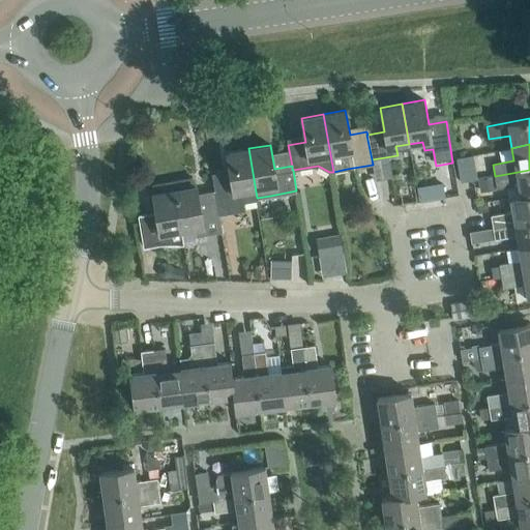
[(257,198),(248,148),(226,152),(230,176),(213,179),(218,207),(219,214),(245,210),(243,203),(257,201),(257,198)]
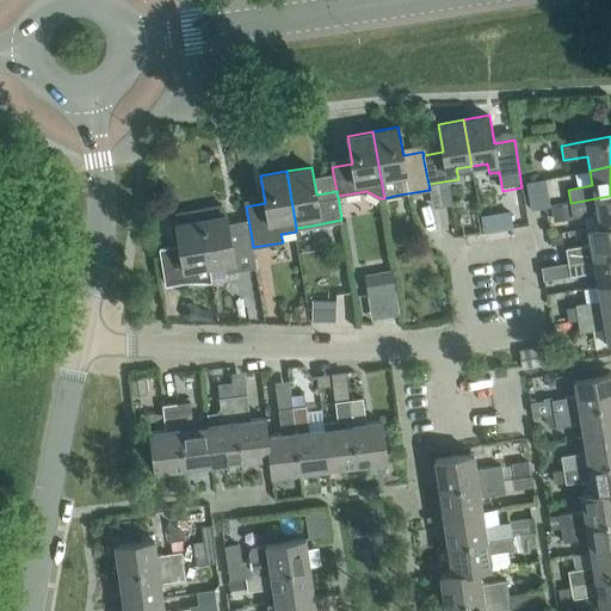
[(543,179),(526,181),(531,209),(548,207),(543,179)]
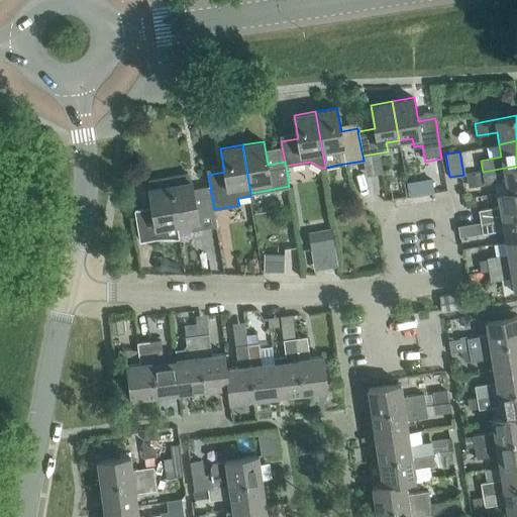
[(516,166),(483,172),(485,182),(485,183),(505,180),(507,191),(508,192),(516,190),(516,166)]
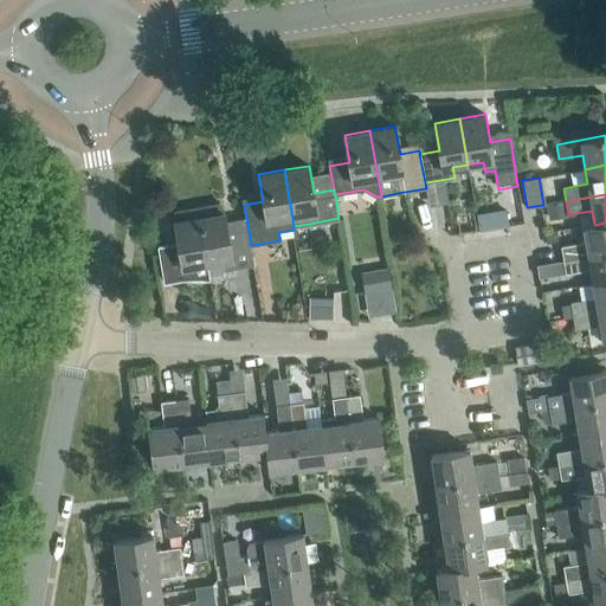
[(549,217),(568,213),(566,201),(547,205),(549,217)]
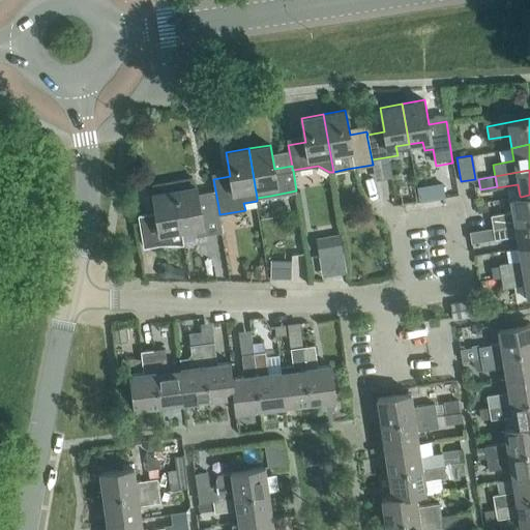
[(197,185),(195,185),(194,177),(173,180),(181,230),(195,228),(197,236),(223,232),(219,214),(218,207),(201,210),(197,185)]
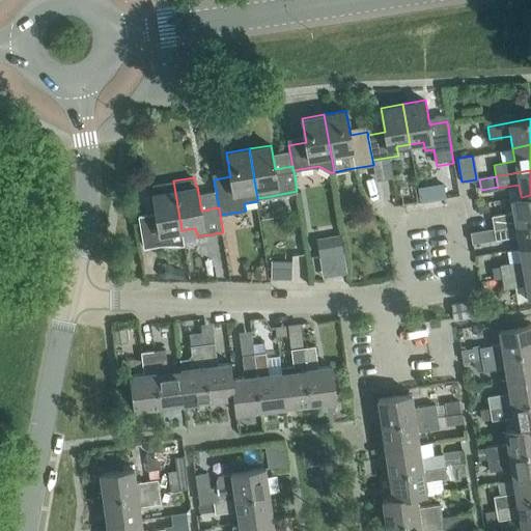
[(442,177),(429,179),(431,192),(444,190),(442,177)]
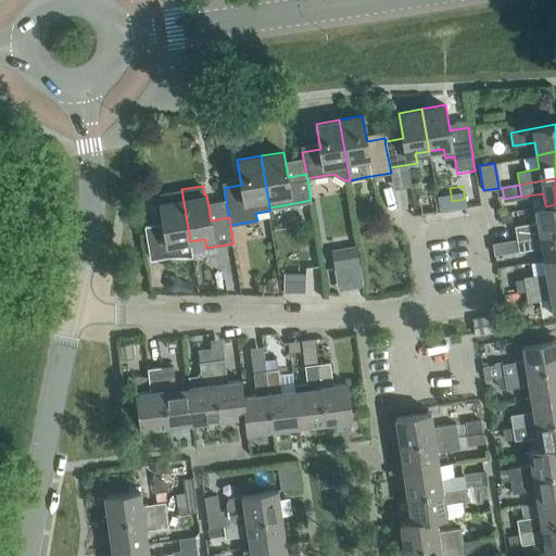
[(190,241),(181,189),(161,193),(162,202),(160,202),(164,228),(146,231),(150,257),(168,254),(192,255),(190,241)]
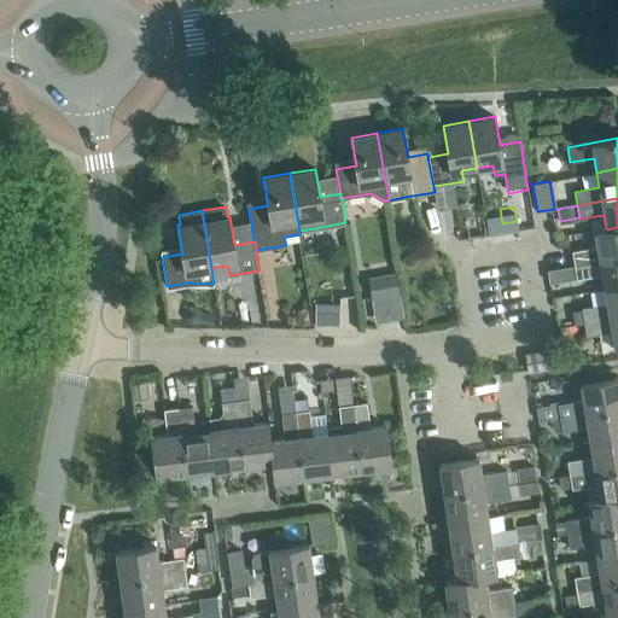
[(617,256),(617,227),(607,229),(606,228),(594,231),(598,246),(572,251),(575,264),(617,256)]
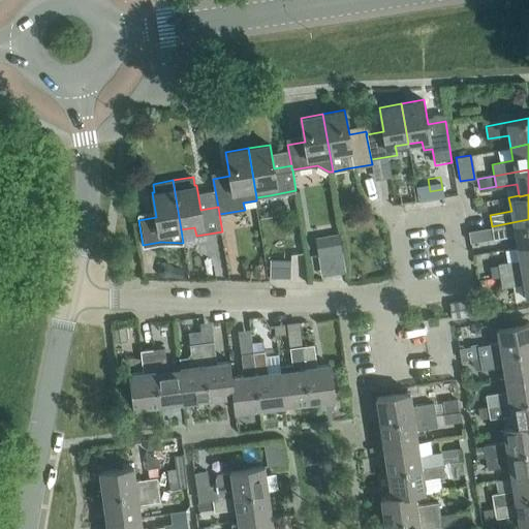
[(478,213),(489,211),(487,201),(476,203),(478,213)]
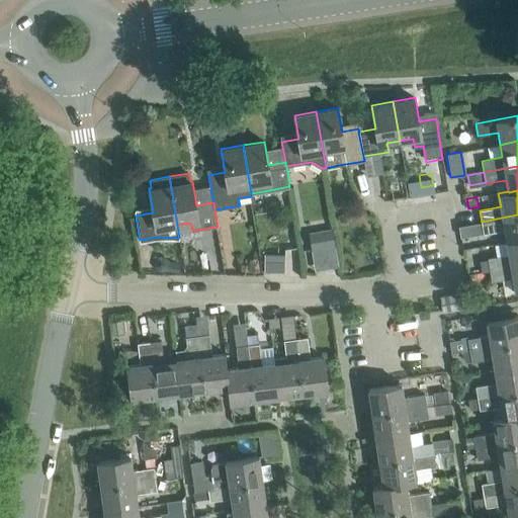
[(517,240),(517,214),(482,222),(484,233),(505,230),(507,242),(517,240)]
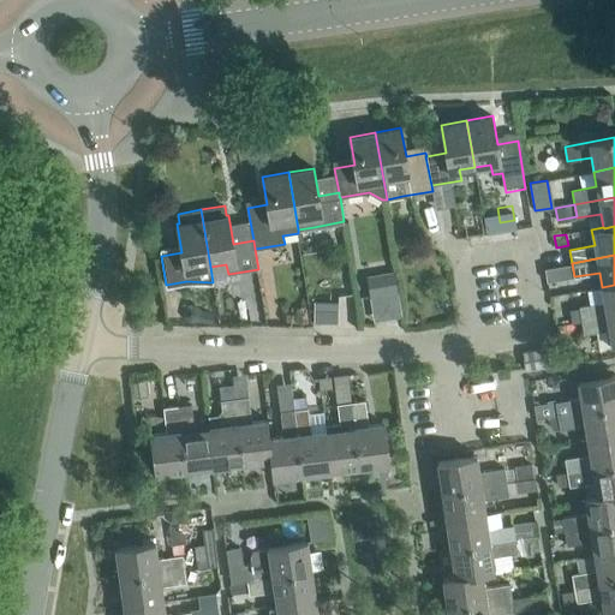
[(572,263),(551,267),(554,280),(574,276),(572,263)]
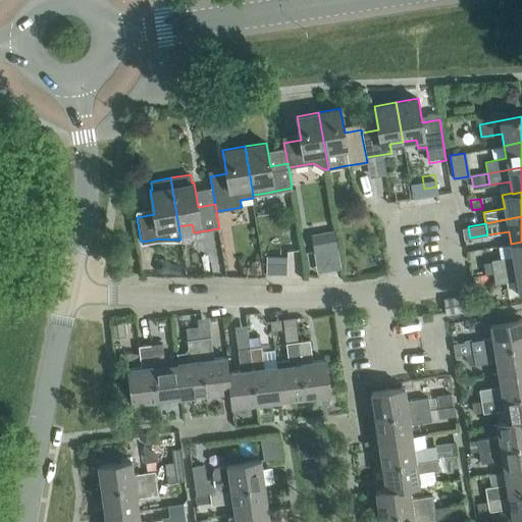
[(342,269),(334,229),(310,235),(317,273),(342,269)]
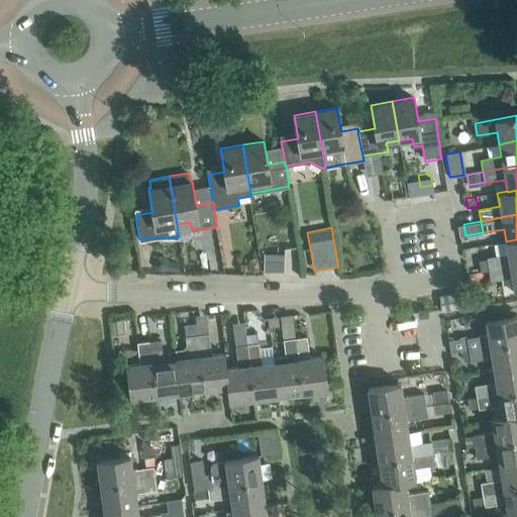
[(516,264),(516,239),(506,241),(508,253),(487,257),(489,269),(516,264)]
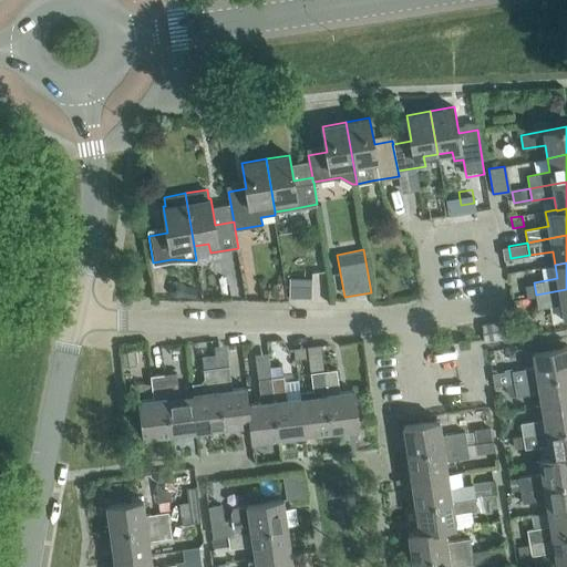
[(315,290),(323,297),(331,287),(322,280),(315,290)]
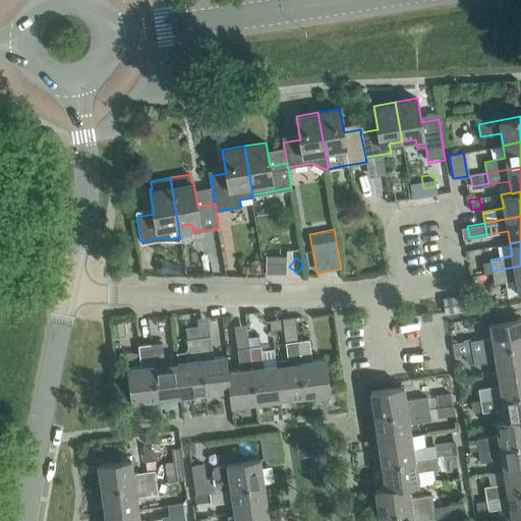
[(287,273),(287,259),(267,259),(267,273),(287,273)]
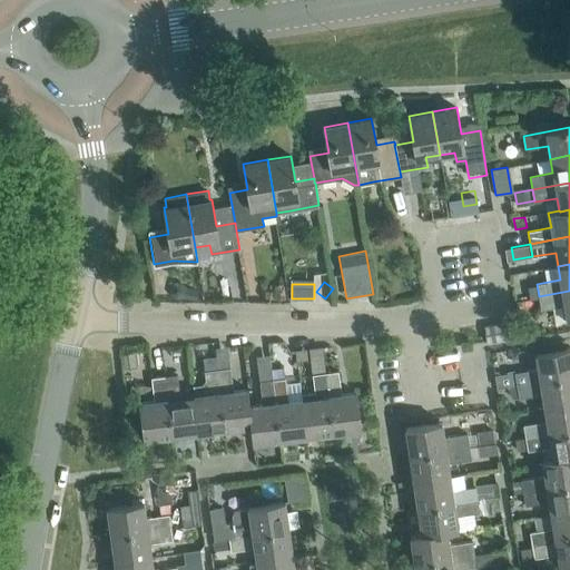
[(537,284),(528,285),(530,298),(539,296),(537,284)]
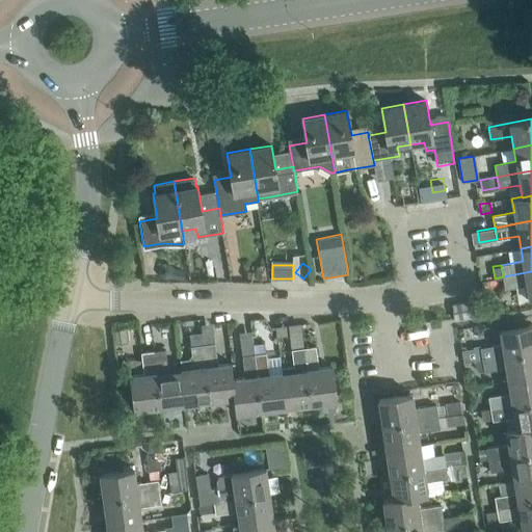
[(531,297),(531,271),(503,276),(505,289),(527,285),(529,298),(531,297)]
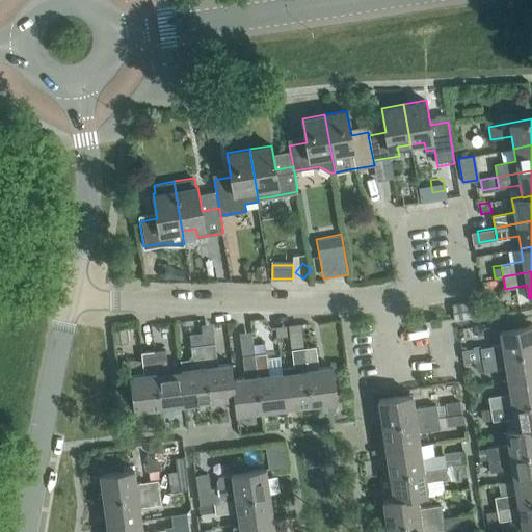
[(479,316),(477,300),(452,304),(454,320),(479,316)]
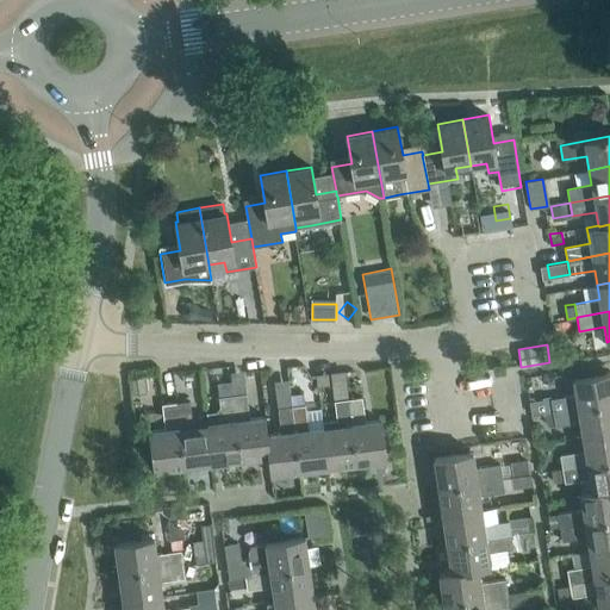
[(609,402),(609,372),(573,379),(576,394),(551,398),(553,412),(609,402)]
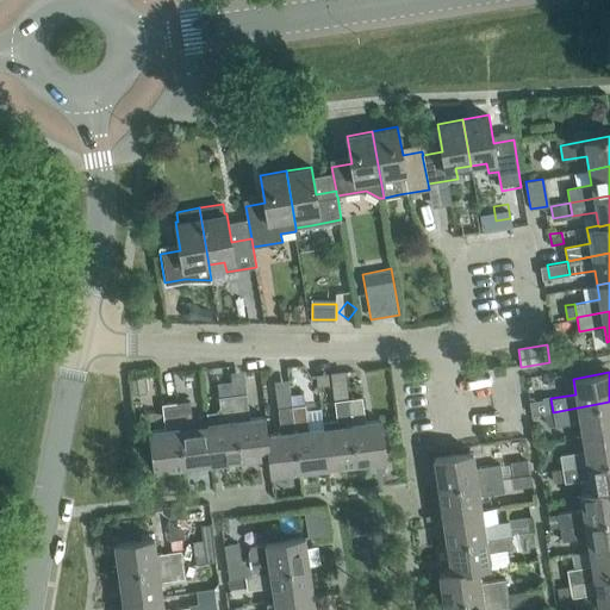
[(316,375),(318,387),(329,385),(328,374),(316,375)]
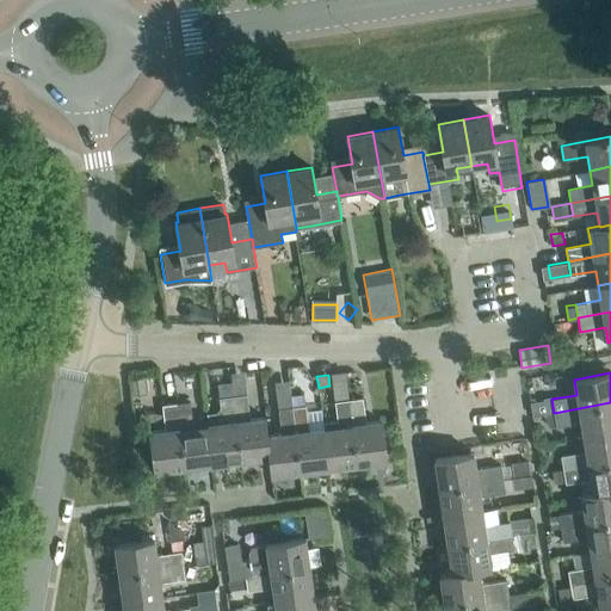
[(149,377),(135,378),(137,395),(152,394),(149,377)]
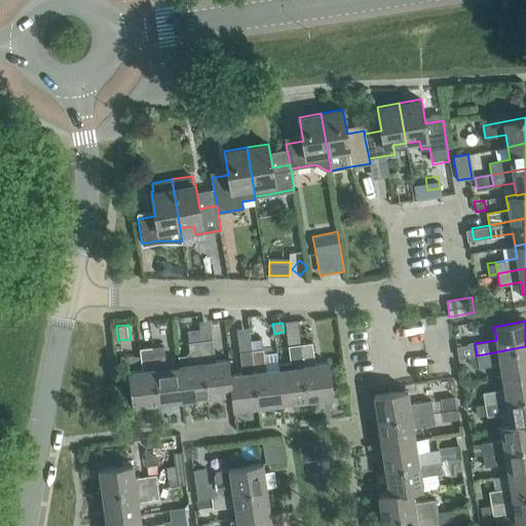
[(199,329),(187,331),(189,342),(200,341),(199,329)]
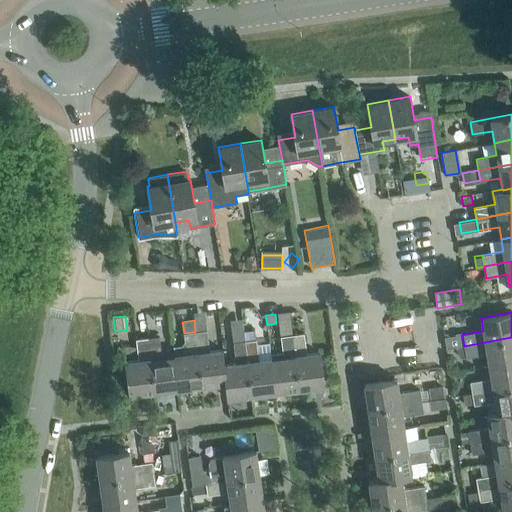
[(209,351),(207,330),(195,332),(202,386),(225,383),(223,364),(225,364),(223,349),(209,351)]
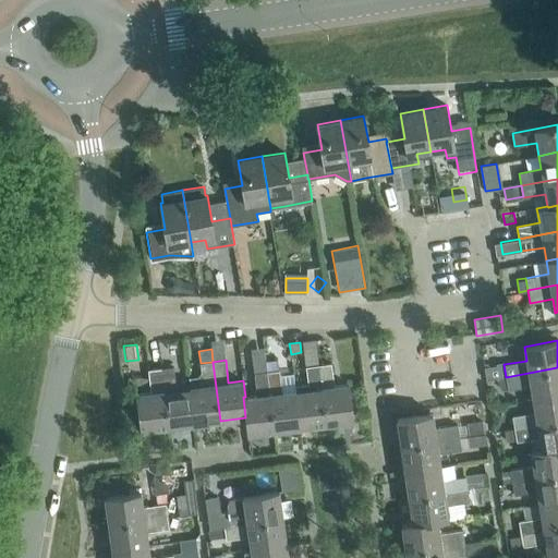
[(266,361),(267,372),(278,370),(277,360),(266,361)]
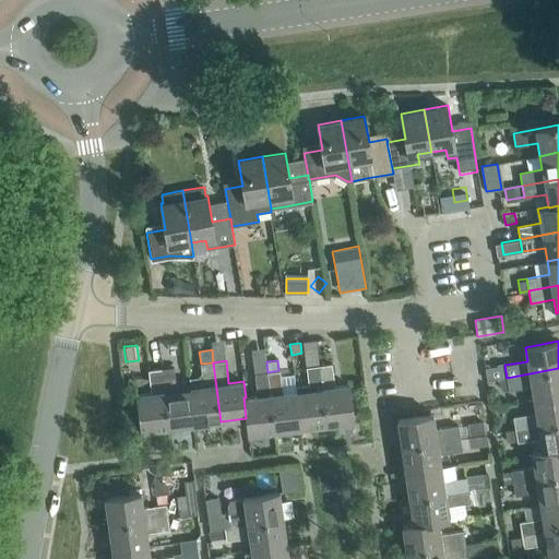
[(221,421),(213,363),(201,364),(203,387),(190,388),(194,425),(221,421)]
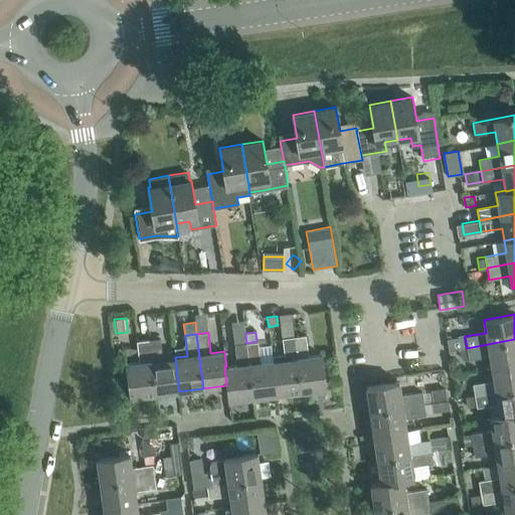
[(467,348),(465,336),(465,334),(458,335),(458,337),(448,339),(450,351),(467,348)]
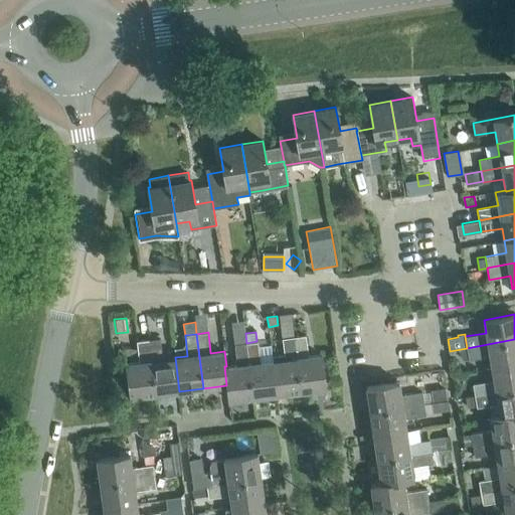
[(306,335),(294,337),(301,391),(326,388),(322,354),(309,356),(306,335)]
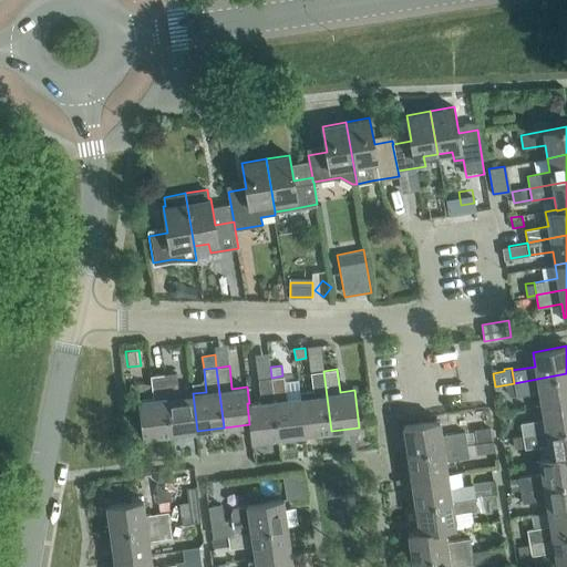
[(331,431),(323,371),(311,372),(315,395),(300,397),(306,434),(331,431)]
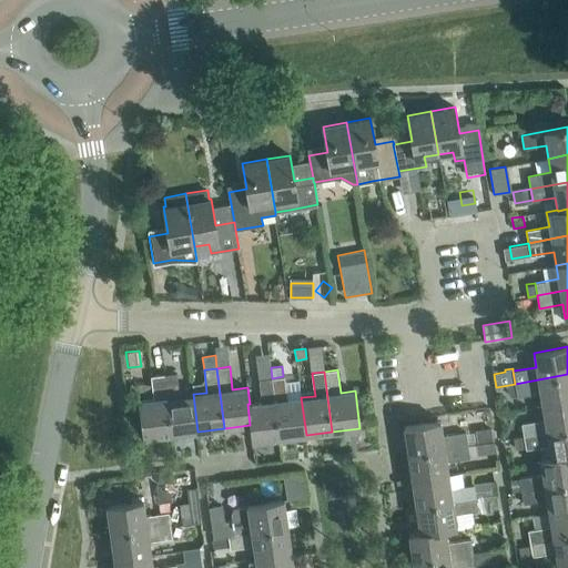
[(198,432),(193,394),(180,396),(176,373),(164,375),(171,435),(198,432)]
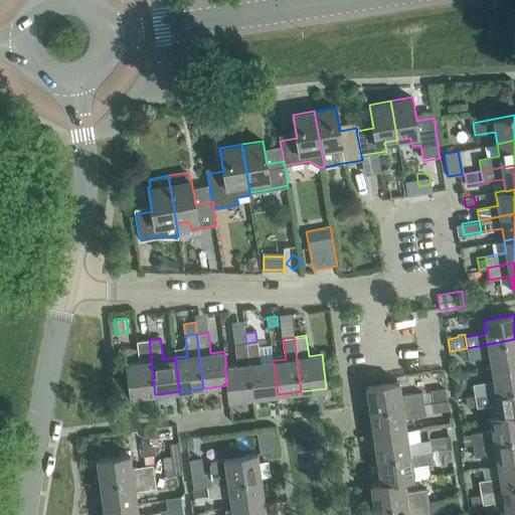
[(514,364),(514,339),(467,348),(469,359),(490,356),(492,368),(514,364)]
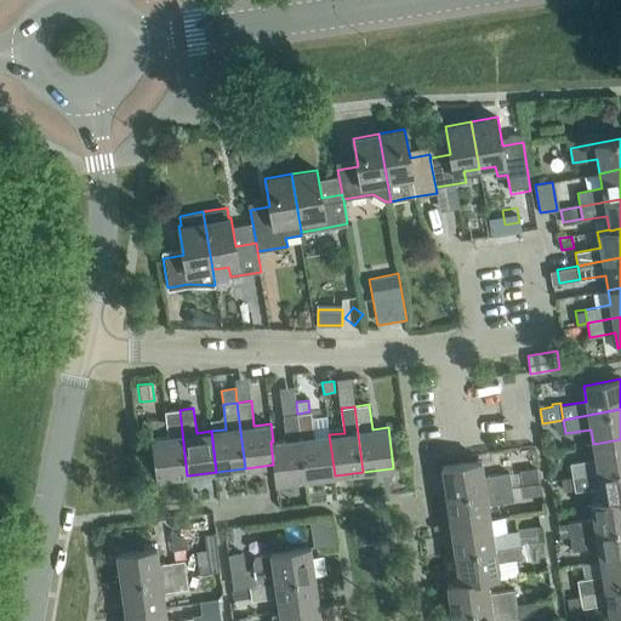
[(187,476),(180,410),(165,411),(169,437),(152,438),(158,479),(187,476)]
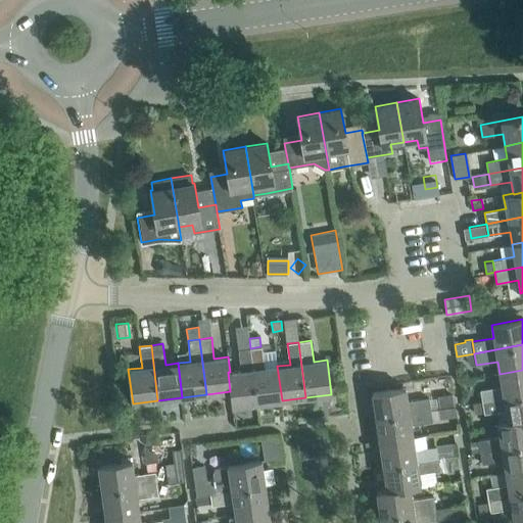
[(282,400),(277,366),(265,368),(262,346),(260,346),(250,348),(257,403),(282,400)]
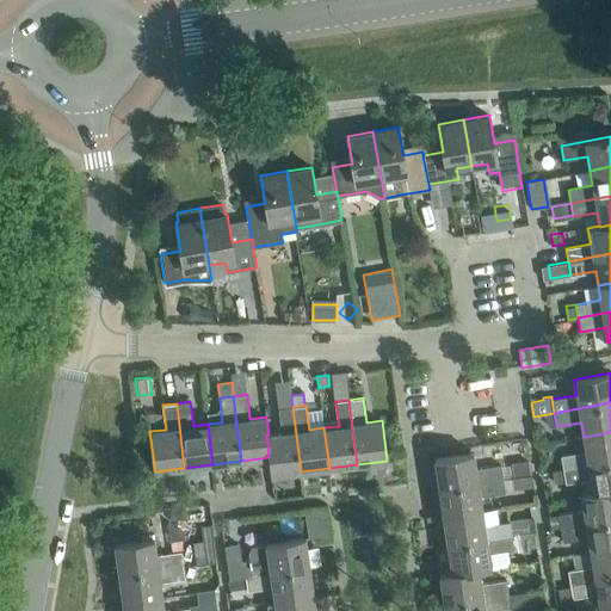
[(301,471),(292,407),(278,408),(282,433),(269,434),(266,434),(269,457),(271,475),(301,471)]
